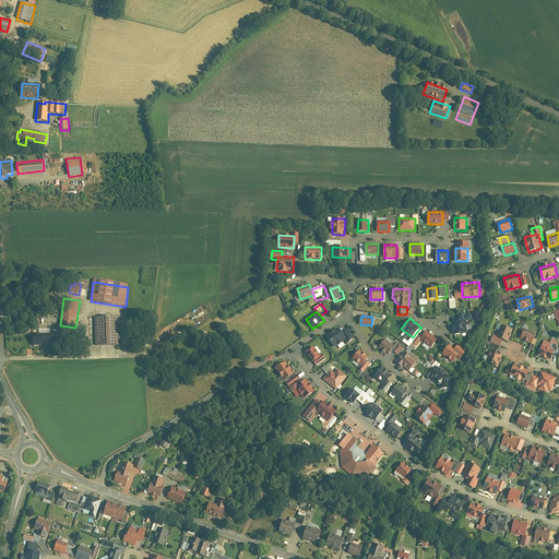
[(120,319),(95,320),(96,348),(120,347),(120,319)]
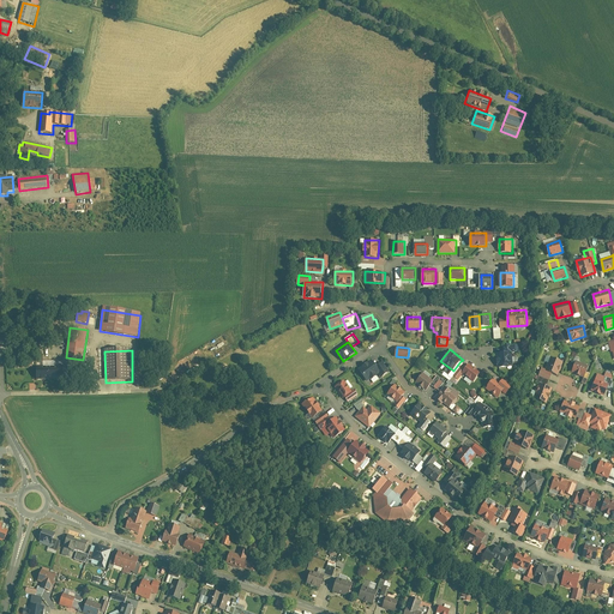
[(498,354),(499,368),(513,367),(512,353),(504,353),(498,354)]
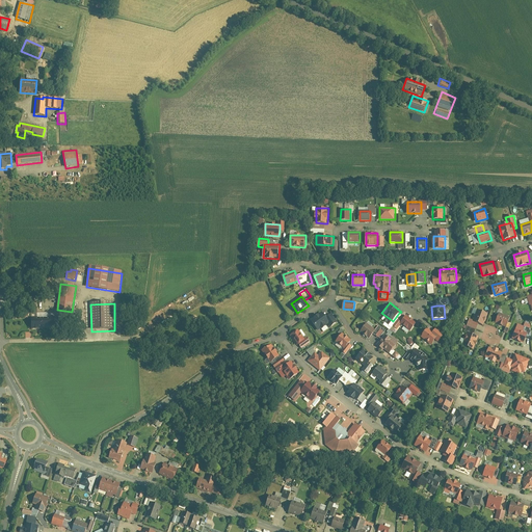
[(478,310),(473,321),(480,323),(484,325),(489,314),(478,310)]
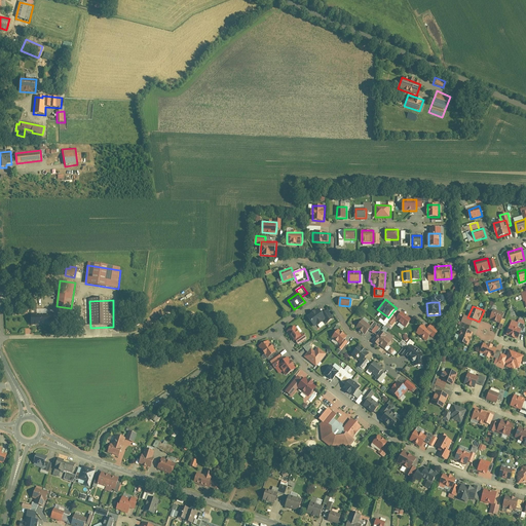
[(307,316),(314,327),(327,318),(323,313),(318,308),(307,316)]
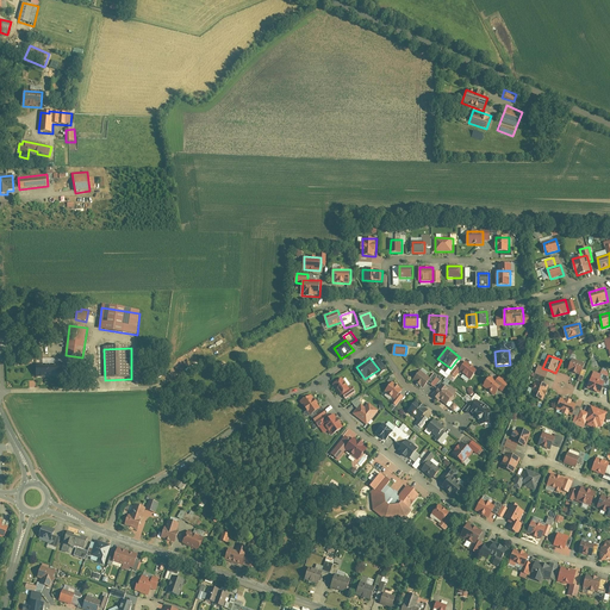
[(380,359),(374,363),(379,369),(381,374),(387,369),(380,359)]
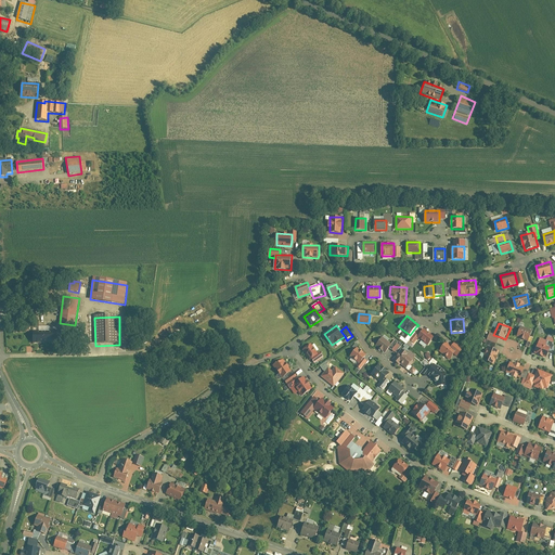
[(408,338),(411,340),(417,332),(420,328),(416,326),(410,335),(408,338)]
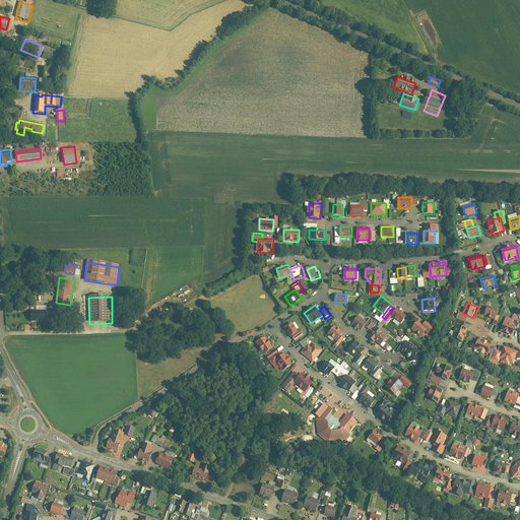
[(489,306),(485,316),(496,320),(498,316),(500,310),(489,306)]
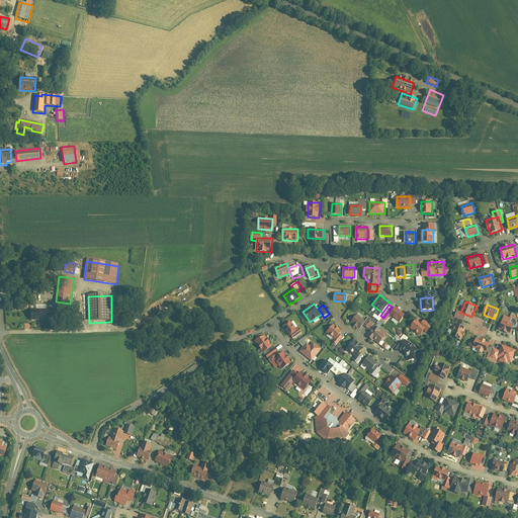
[(406,315),(397,307),(393,312),(391,315),(400,323),(406,315)]
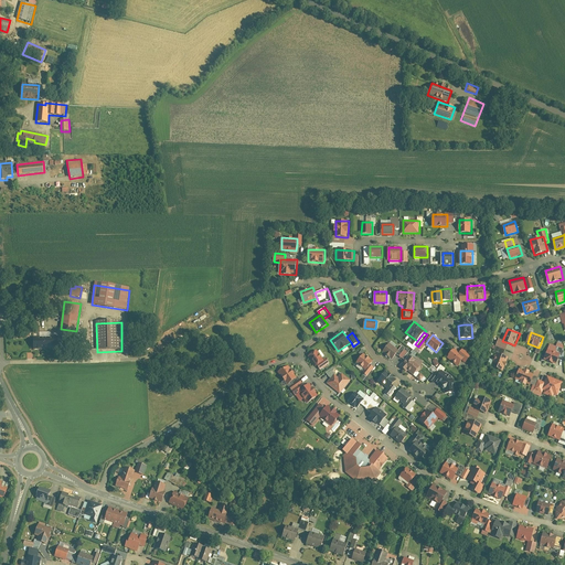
[(57,337),(33,338),(33,350),(59,349),(57,337)]
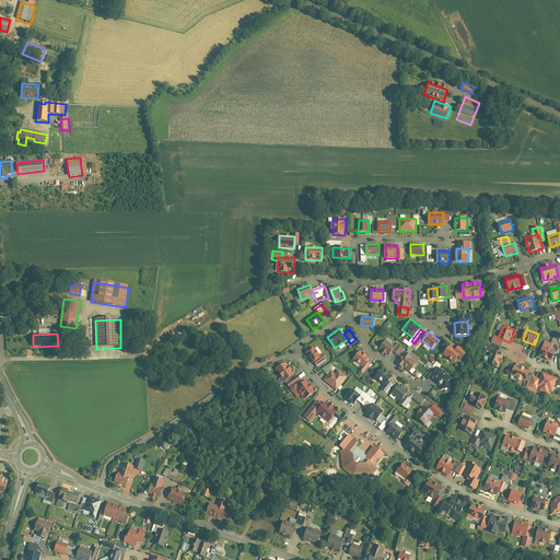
[(422,340),(424,337),(421,335),(415,343),(418,346),(422,340)]
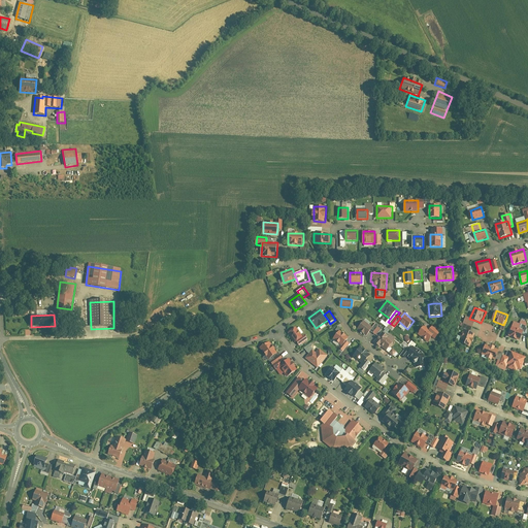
[(466,318),(464,324),(472,327),(473,328),(476,321),(469,319),(466,318)]
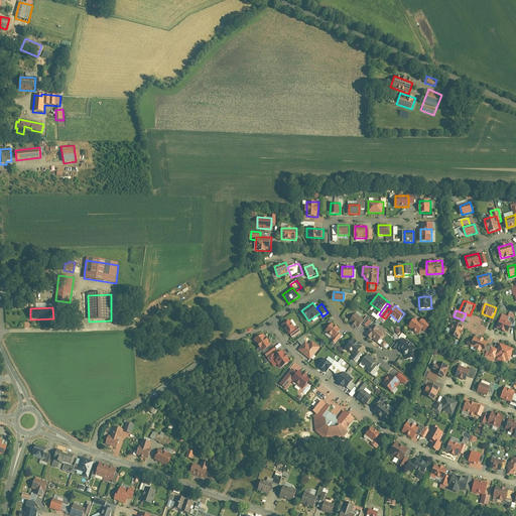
[(350,321),(359,329),(363,323),(365,320),(356,313),(350,321)]
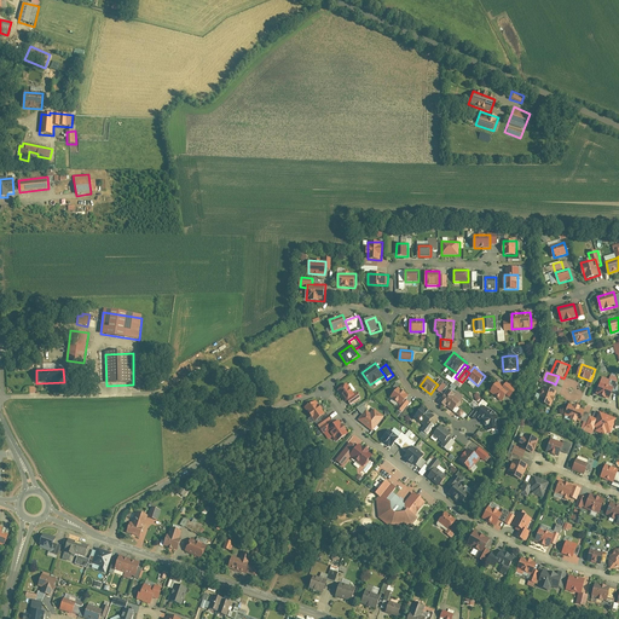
[(603,377),(597,394),(611,399),(613,391),(614,388),(609,386),(612,381),(603,377)]
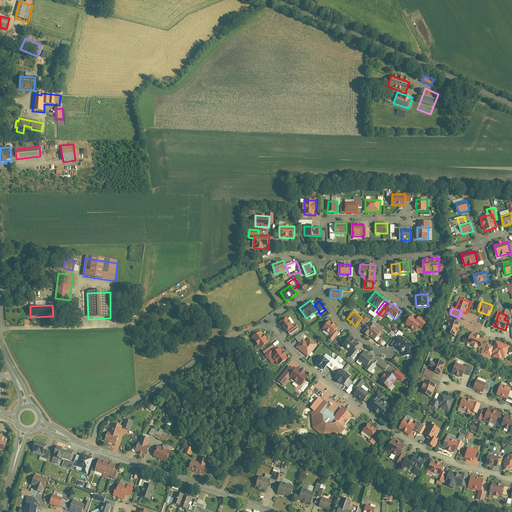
[(412,315),(405,324),(415,332),(422,323),(417,319),(412,315)]
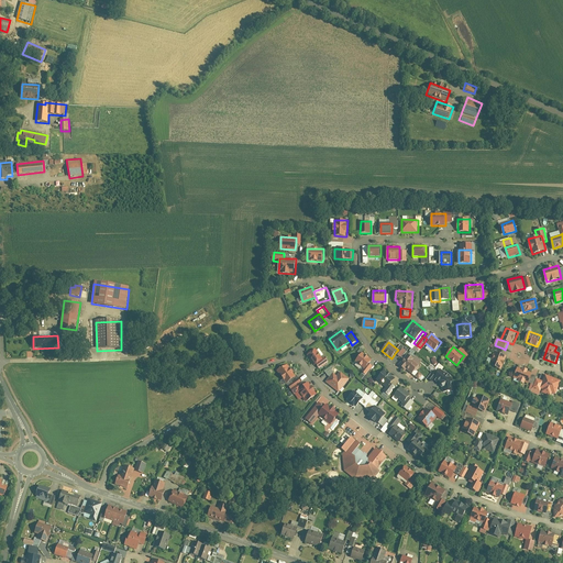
[(462,346),(459,351),(464,355),(467,359),(472,354),(462,346)]
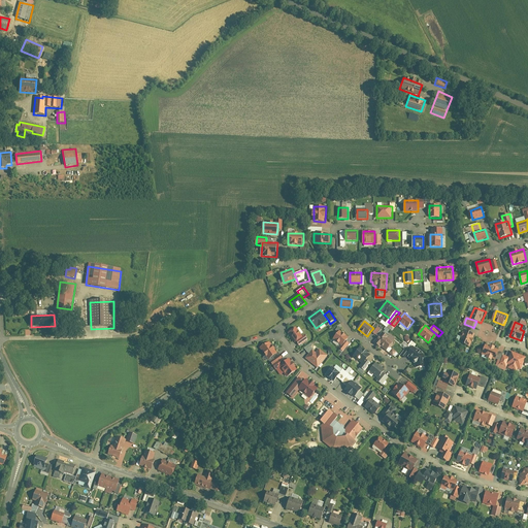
[(289,332),(296,342),(297,341),(303,337),(297,327),(289,332)]
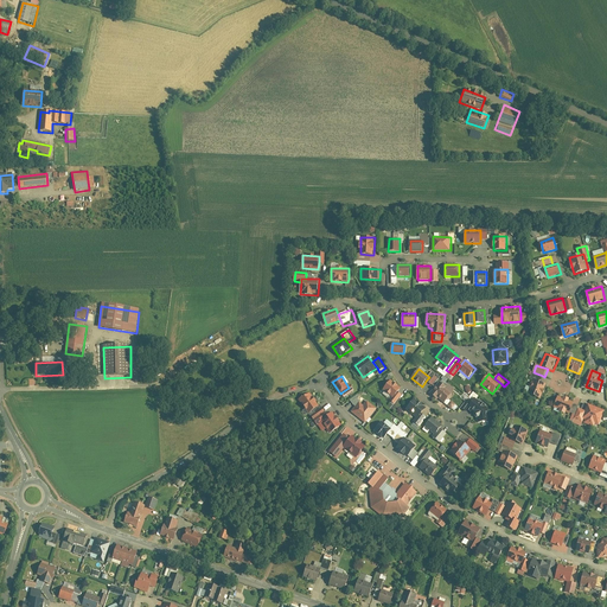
[(391,379),(383,390),(394,397),(398,393),(401,388),(391,379)]
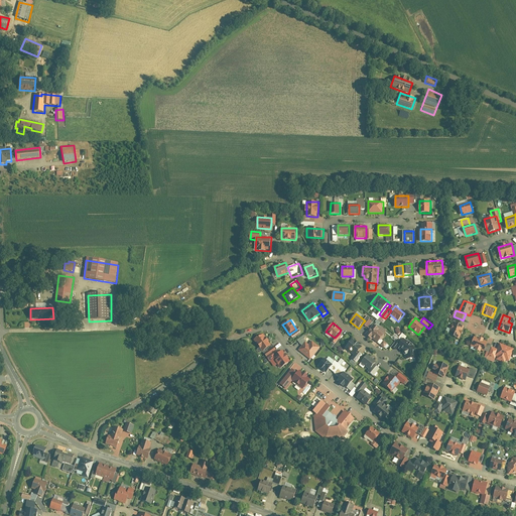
[(449,335),(461,339),(465,327),(460,325),(454,323),(449,335)]
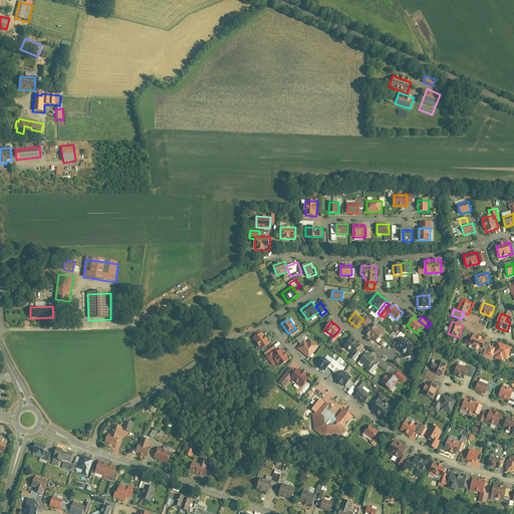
[(365,332),(376,341),(383,332),(372,323),(365,332)]
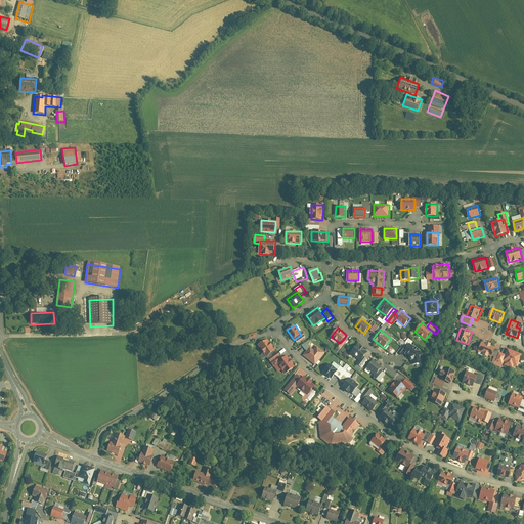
[(301,335),(295,339),(298,343),(306,337),(304,333),(301,335)]
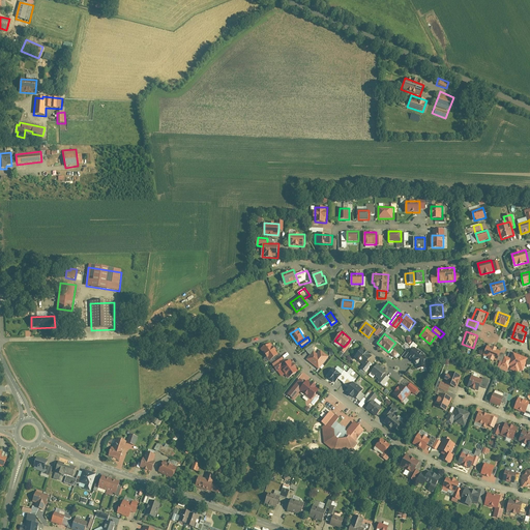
[(262,348),(270,360),(280,355),(270,342),(262,348)]
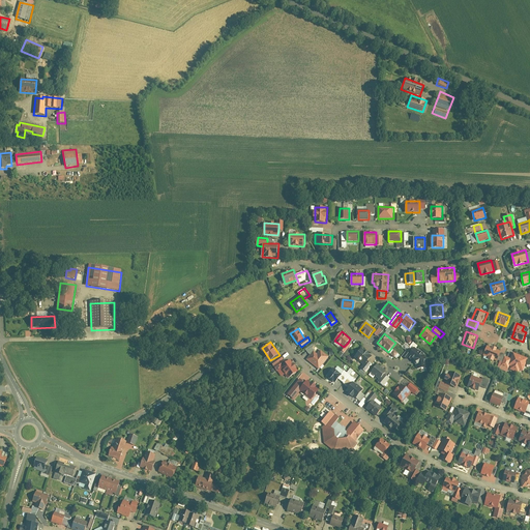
[(351,346),(348,343),(344,347),(342,350),(345,353),(351,346)]
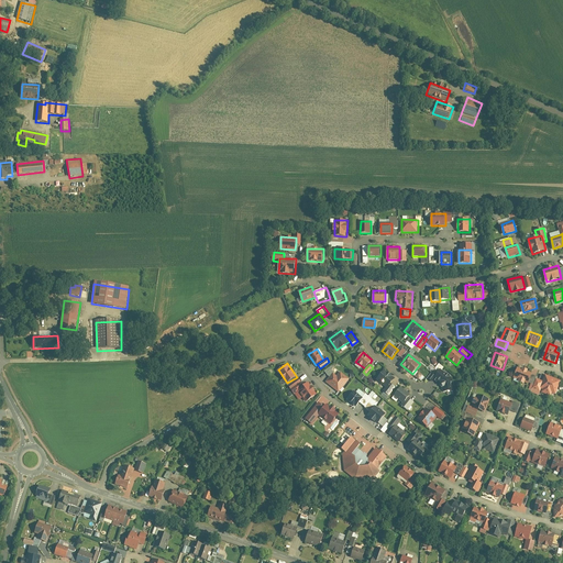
[(328,377),(334,373),(330,367),(323,372),(328,377)]
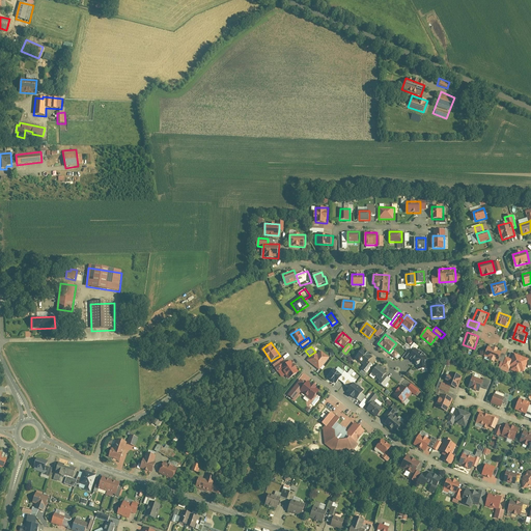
[(500,361),(502,353),(503,352),(498,351),(499,348),(494,346),(493,348),(488,347),(485,356),(491,358),(490,360),(496,362),(496,361),(499,362),(500,361)]
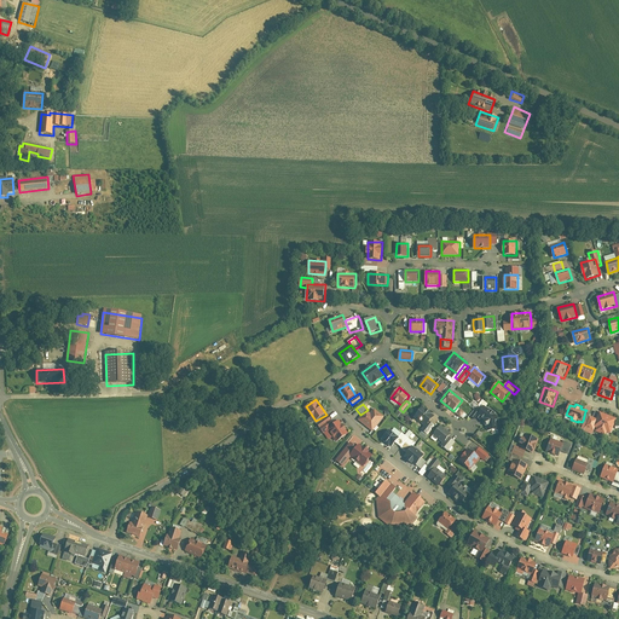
[(435,416),(423,406),(415,417),(427,427),(431,422),(435,416)]
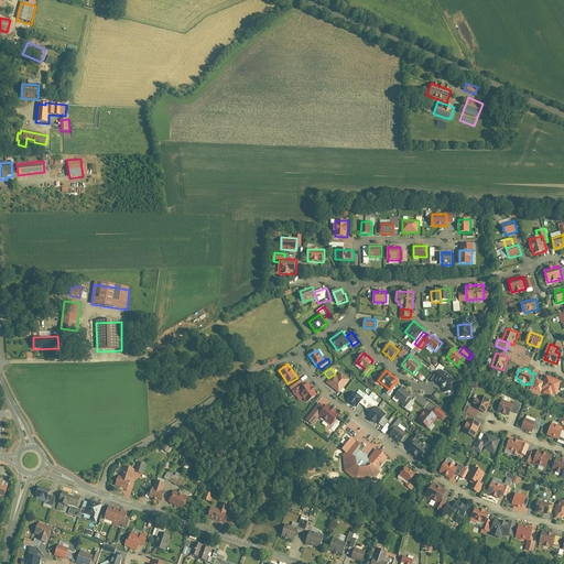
[(440,375),(435,380),(444,387),(444,393),(456,391),(454,379),(443,370),(440,375)]
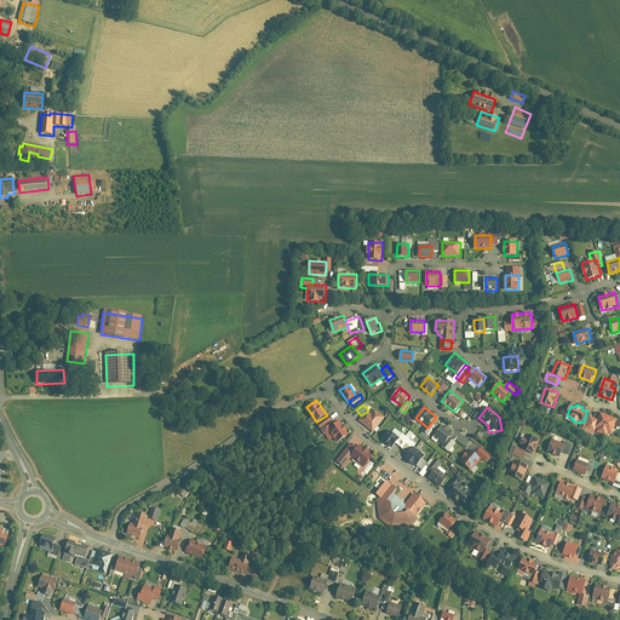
[(478,418),(483,412),(480,408),(472,417),(476,420),(478,418)]
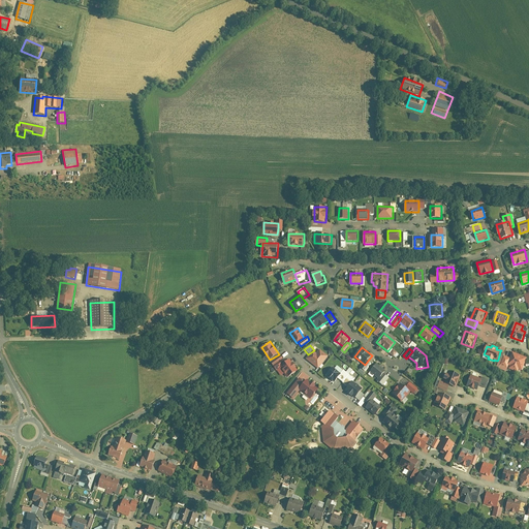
[(307,359),(319,369),(330,356),(320,349),(317,353),(314,350),(307,359)]
